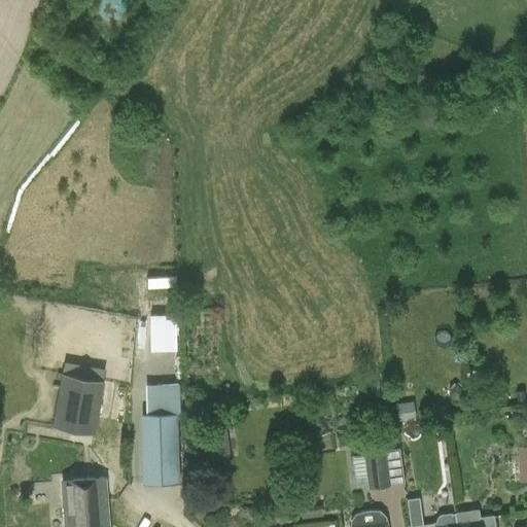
[(150,314),(151,349),(178,348),(177,313),(150,314)]
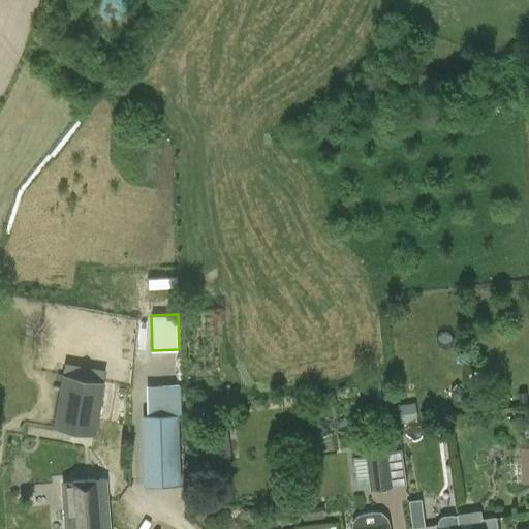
[(43,381),(35,426),(94,436),(104,382),(103,382),(107,361),(66,353),(40,349),(35,379),(43,381)]
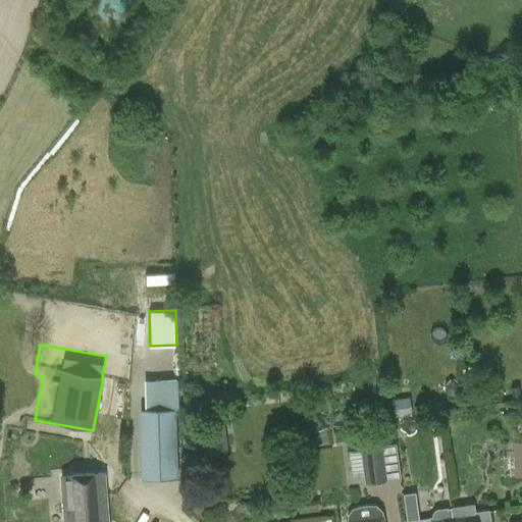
[(141,479),(177,478),(175,410),(179,409),(179,380),(129,380),(129,410),(139,410),(141,479)]
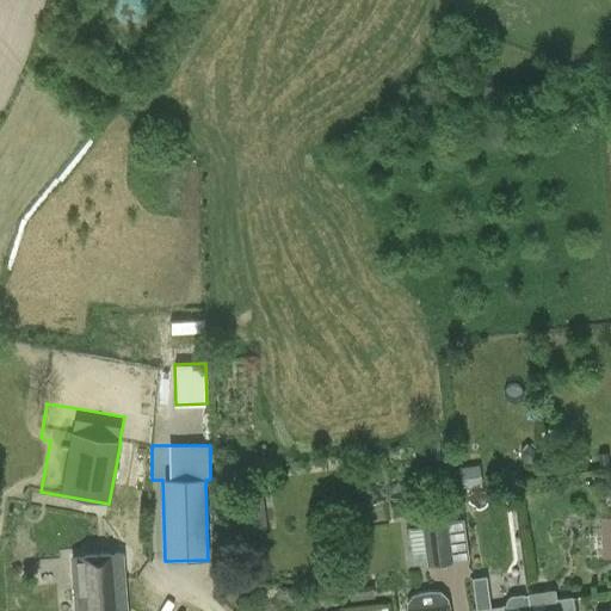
[(610,557),(610,516),(600,517),(602,557),(610,557)]
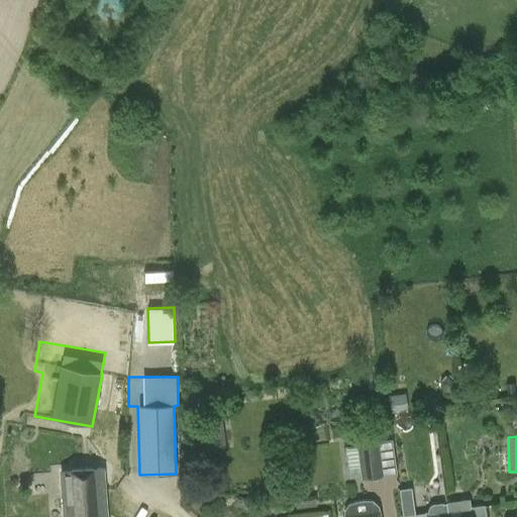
[(397,475),(393,439),(356,444),(360,480),(397,475)]
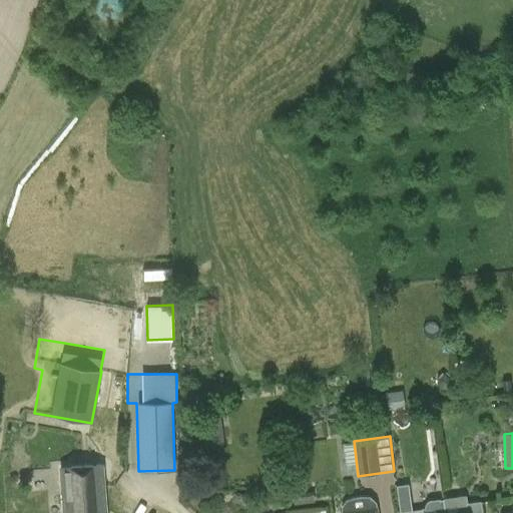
[(60,468),(61,489),(48,490),(49,512),(63,511),(63,512),(105,512),(101,465),(60,468)]
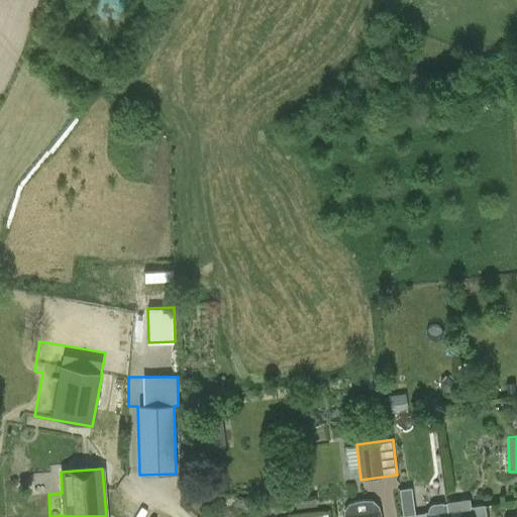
[(447,516),(446,504),(442,504),(442,503),(432,504),(429,506),(427,510),(428,511),(424,512),(424,513),(415,514),(412,488),(399,489),(402,516),(410,515),(409,516),(447,516)]
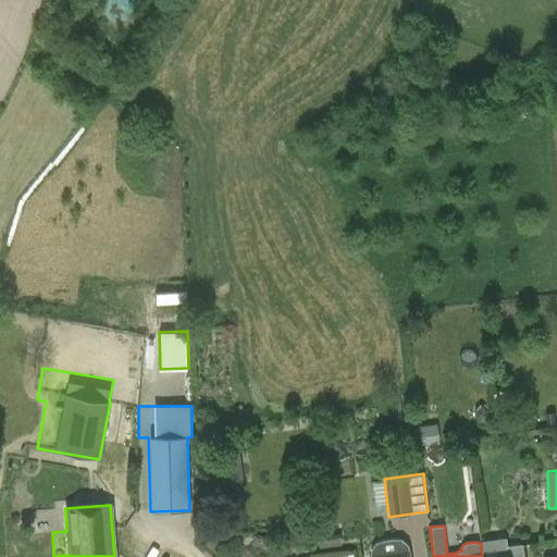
[(523,556),(522,545),(507,546),(506,537),(481,542),(481,543),(482,556),(523,556)]
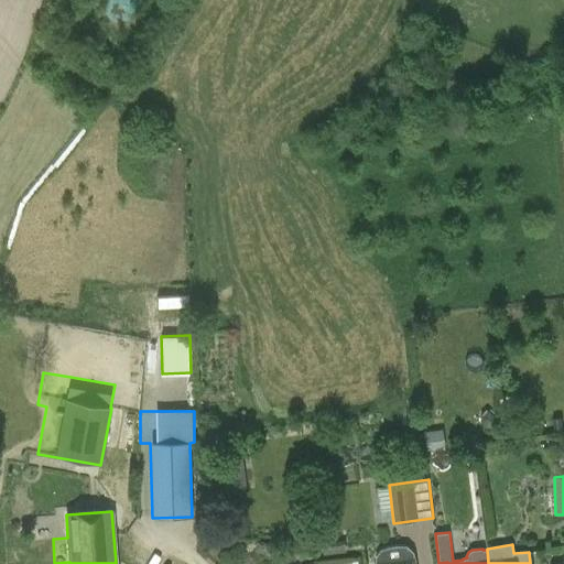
[(373,557),(373,563),(415,563),(414,556),(413,552),(405,545),(396,545),(387,546),(380,550),(373,557)]
